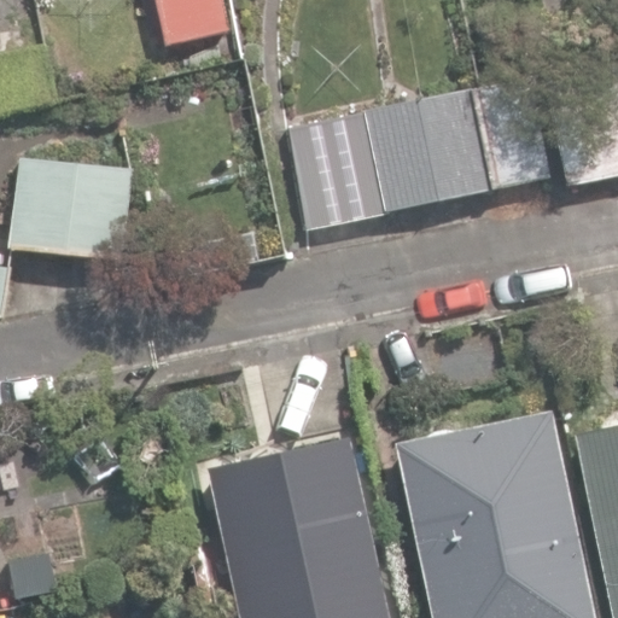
[(158,0),(167,42),(228,29),(222,0),(158,0)]
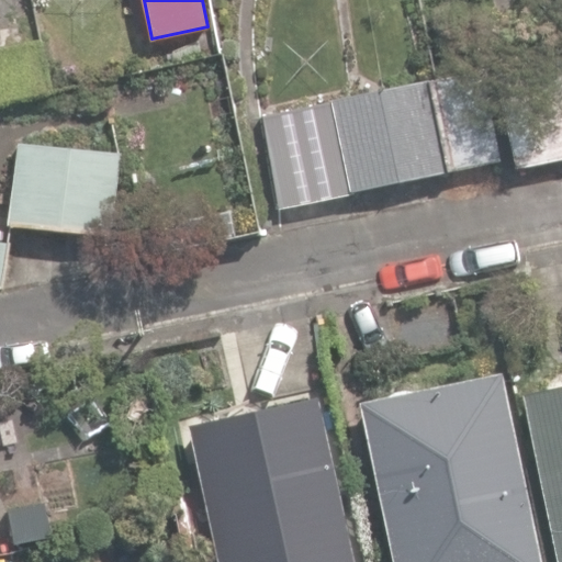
[(561,55),(497,69),(517,167),(561,157),(561,55)]
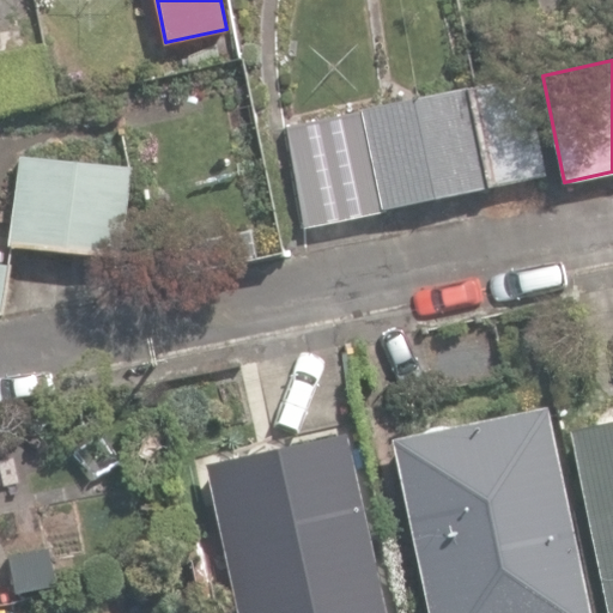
[(471,89),(468,89),(489,188),(546,174),(525,83),(471,89)]
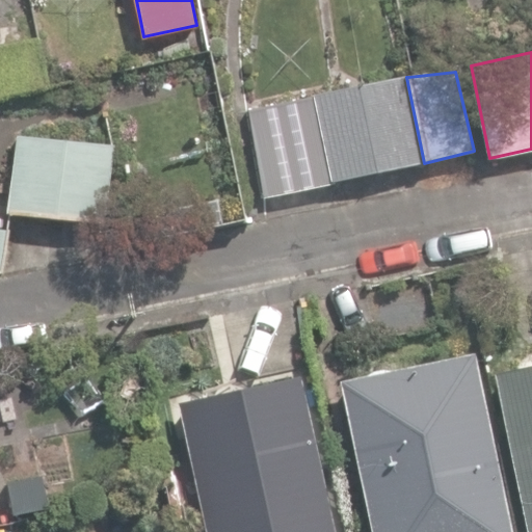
[(315,95),(313,96),(333,183),(422,163),(424,163),(406,77),(315,95)]
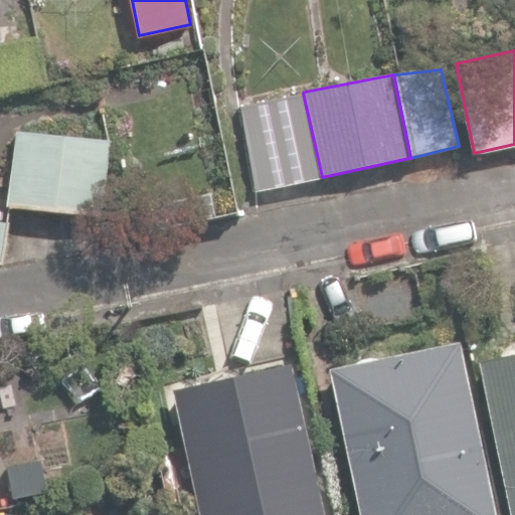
[(256,190),(322,177),(303,93),(242,105),(256,190)]
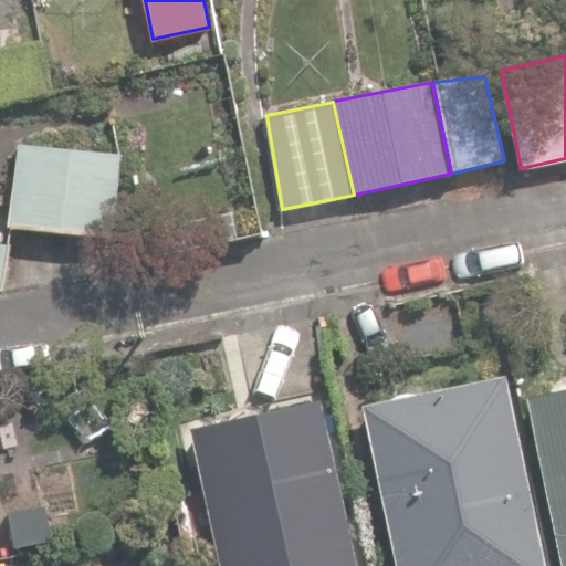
[(11,227),(113,238),(122,155),(20,144),(11,227)]
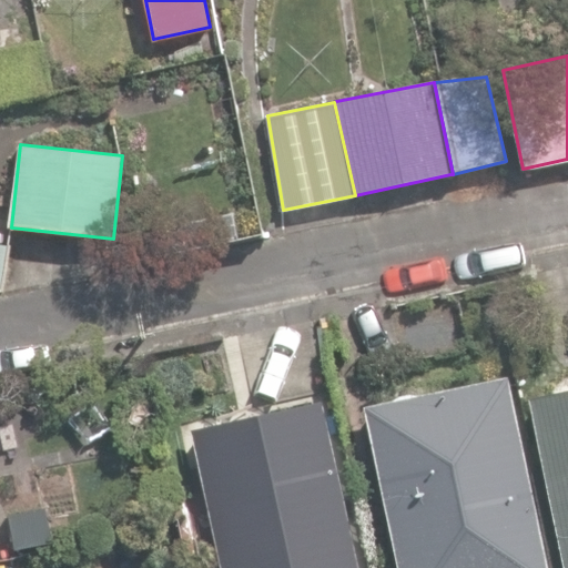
[(365,407),(398,567),(547,567),(508,376),(365,407)]
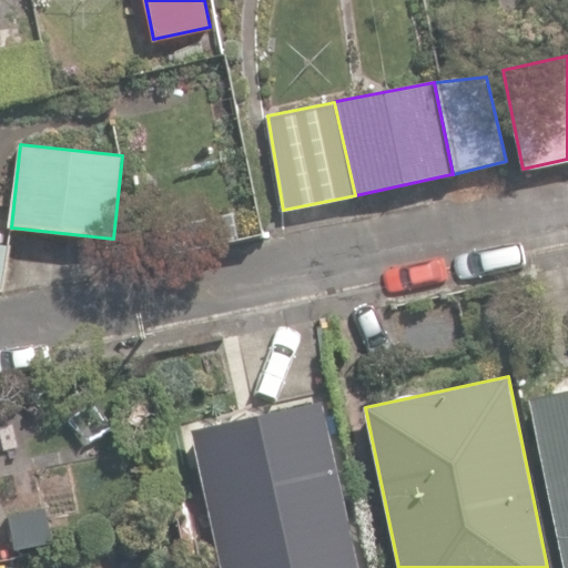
[(567,567),(567,389),(529,398),(564,567),(567,567)]
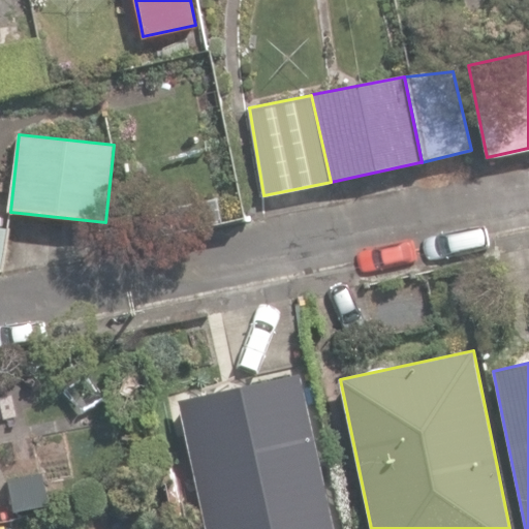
[(336,528),(300,373),(176,401),(205,528),(336,528)]
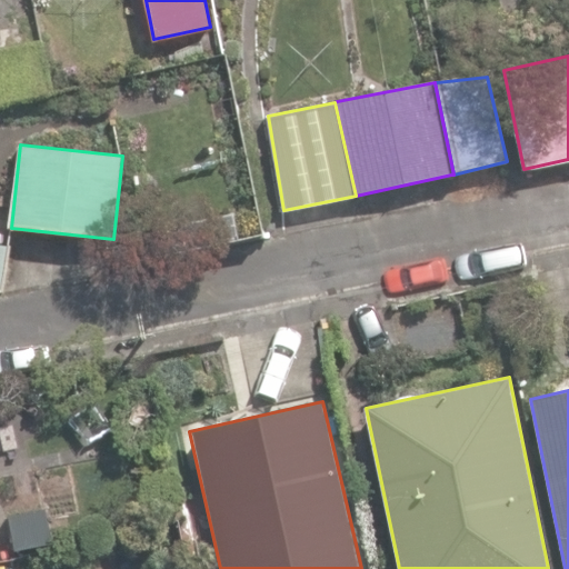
[(9,517),(15,546),(50,539),(45,510),(9,517)]
